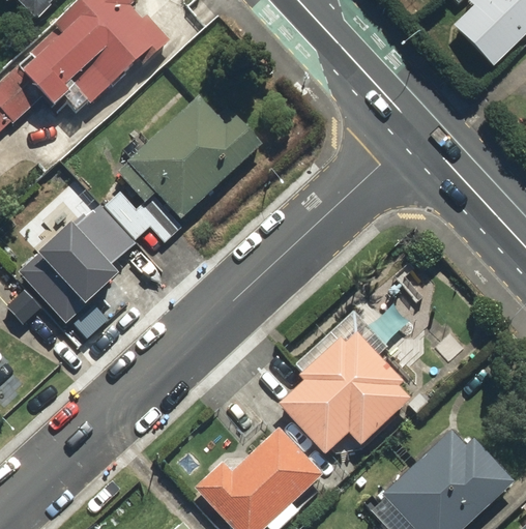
[(16,125),(44,98),(57,111),(79,90),(93,107),(170,33),(137,0),(80,0),(0,77),(0,131),(11,121),(16,125)]
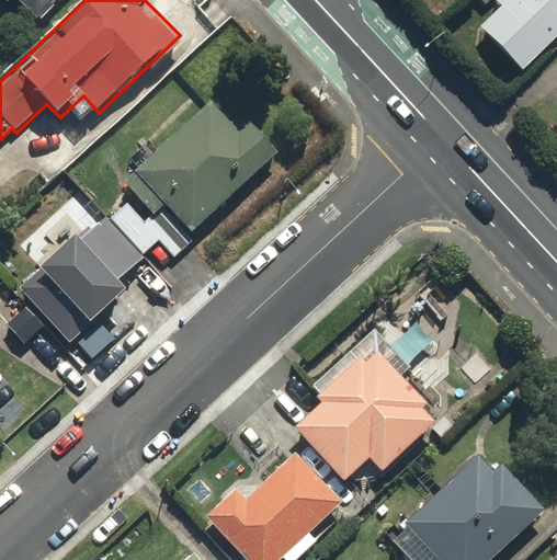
[(16,0),(35,19),(54,0),(4,0),(9,3),(12,0),(16,0)]
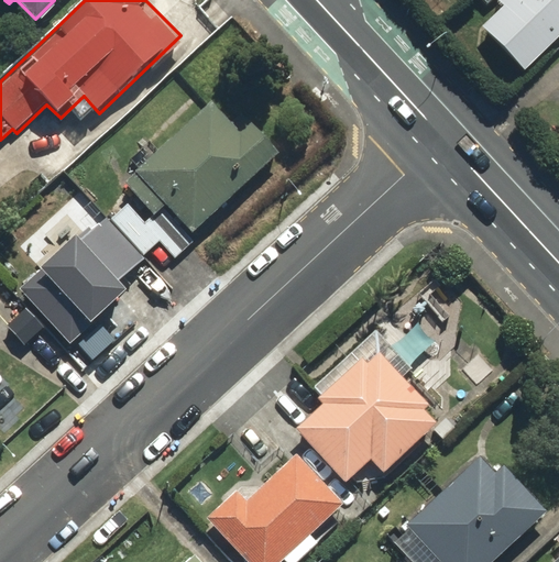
[(490,0),(485,4),(491,11),(468,34),(510,78),(558,30),(558,0),(490,0)]
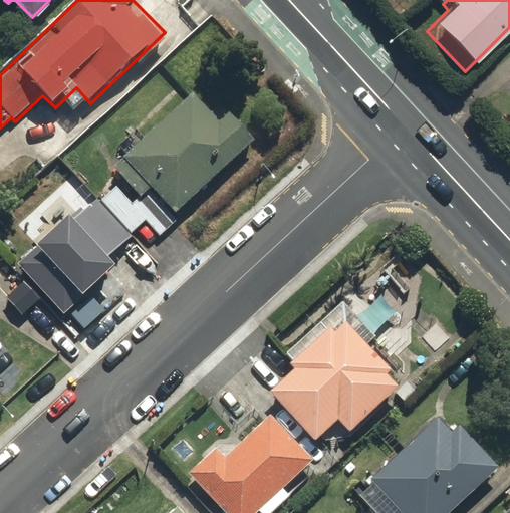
[(195,89),(113,169),(143,199),(154,189),(179,214),(257,137),(232,111),(224,118),(195,89)]
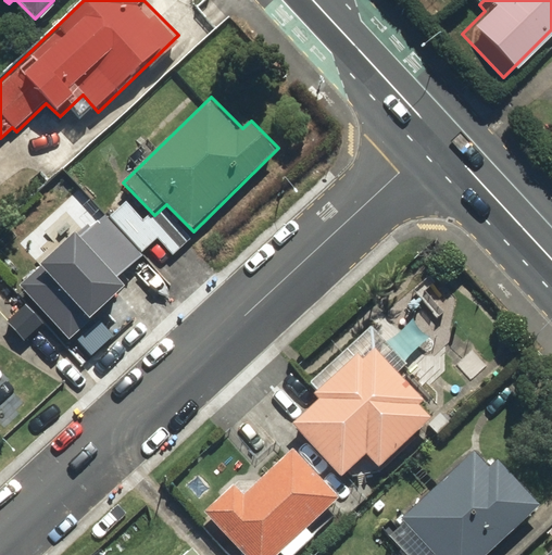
[(172,255),(183,246),(155,216),(148,224),(126,199),(24,290),(66,338),(124,288),(115,278),(159,239),(172,255)]
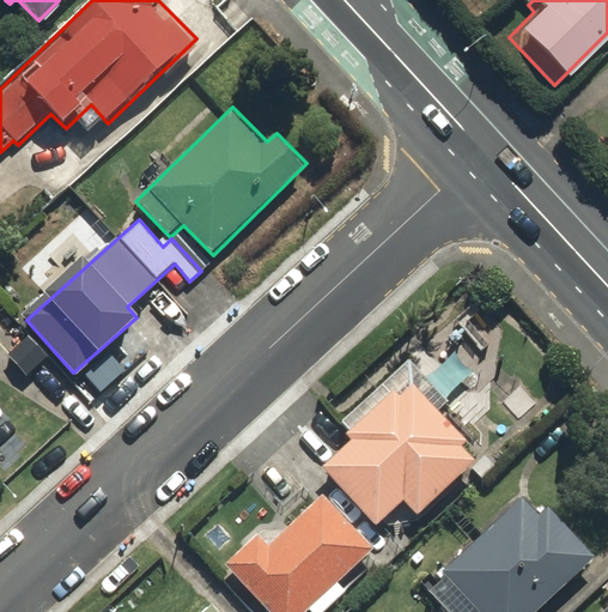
[(486,462),(493,454),(481,441),(474,447),(449,420),(458,411),(406,356),(338,419),(352,435),(320,466),(377,527),(405,501),(417,514),(467,466),(478,477),(490,466),(486,462)]
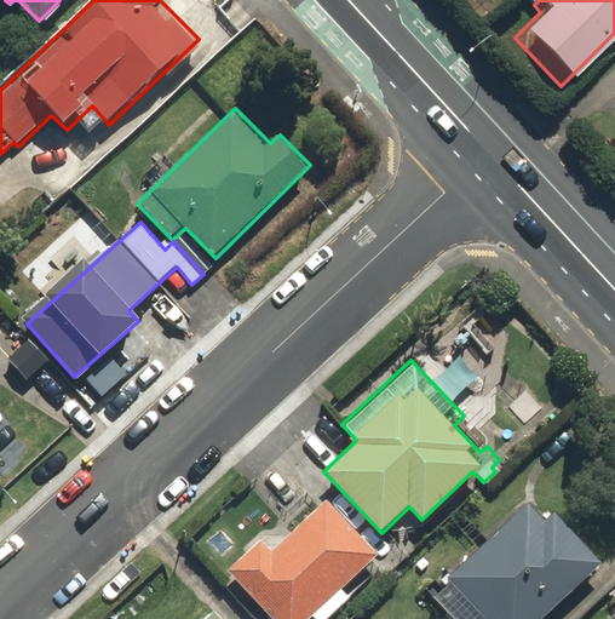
[(342,589),(378,555),(325,496),(268,546),(258,537),(224,567),(271,618),(306,618),(311,615),(314,618),(323,618),(349,597),(342,589)]
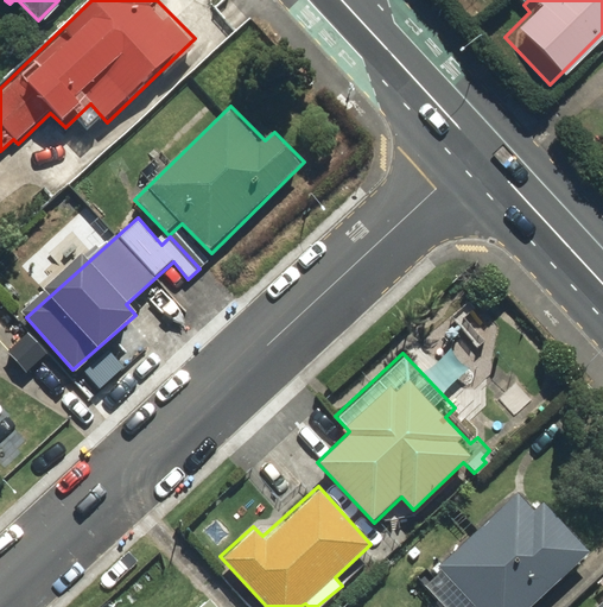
[(413,579),(440,606),(532,606),(592,548),(541,495),(532,505),(518,489),(457,549),(450,542),(413,579)]
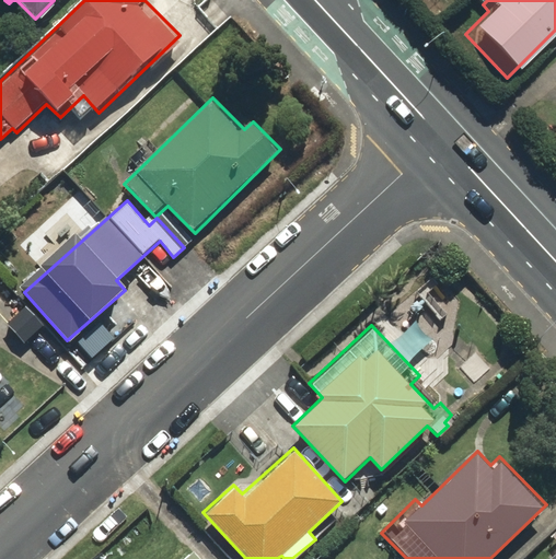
[(555,558),(555,530),(524,558),(555,558)]
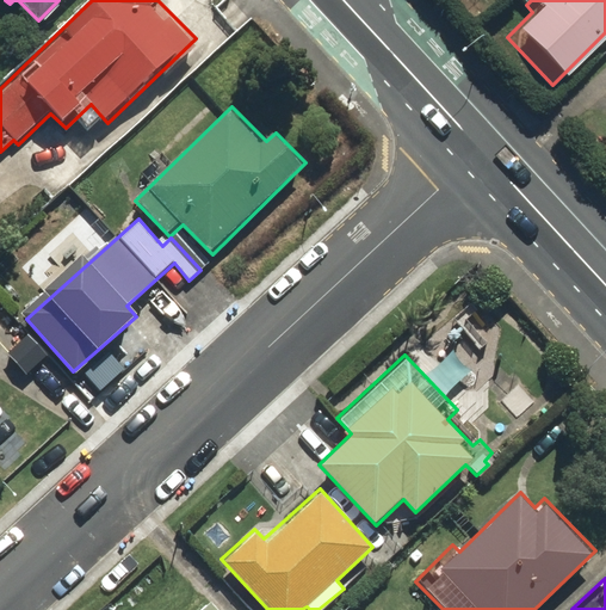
[(228,609),(214,593),(196,609),(228,609)]
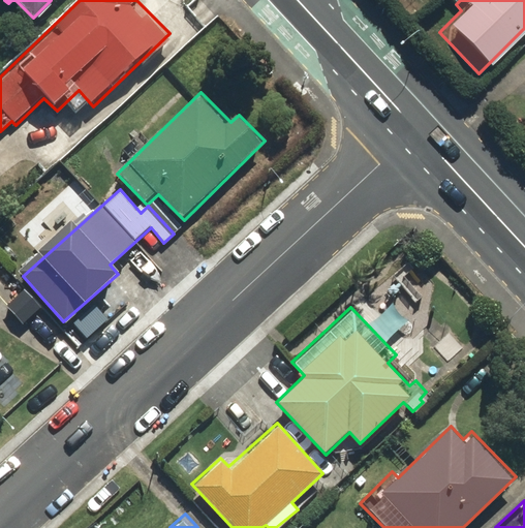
All buildings are outlined.
